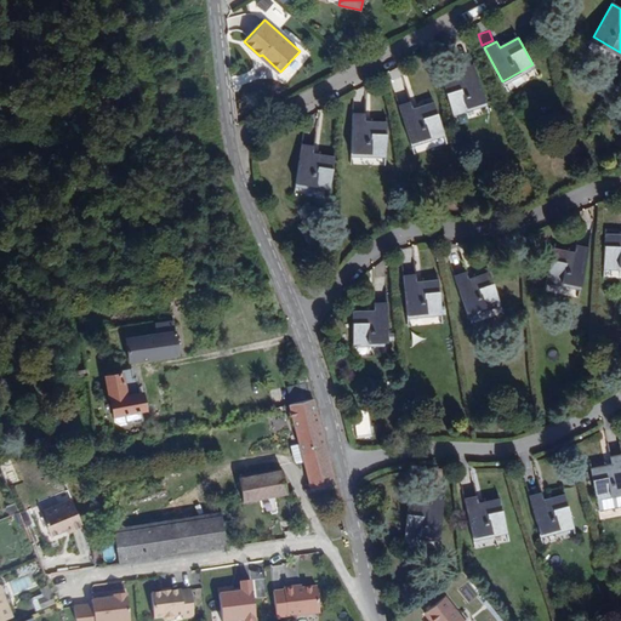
[(444,83),(453,112),(485,101),(474,66),(462,69),(463,75),(444,83)]
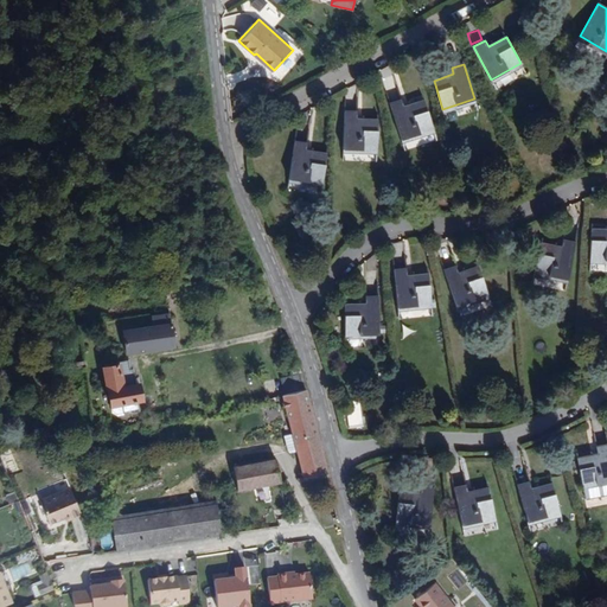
[(390,103),(401,140),(434,129),(425,100),(404,107),(402,100),(390,103)]
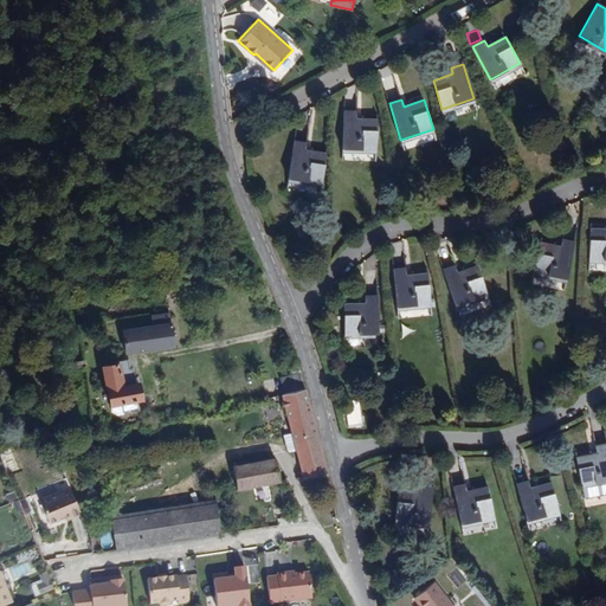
[(345,111),(342,149),(376,149),(378,120),(356,118),(356,113),(345,111)]
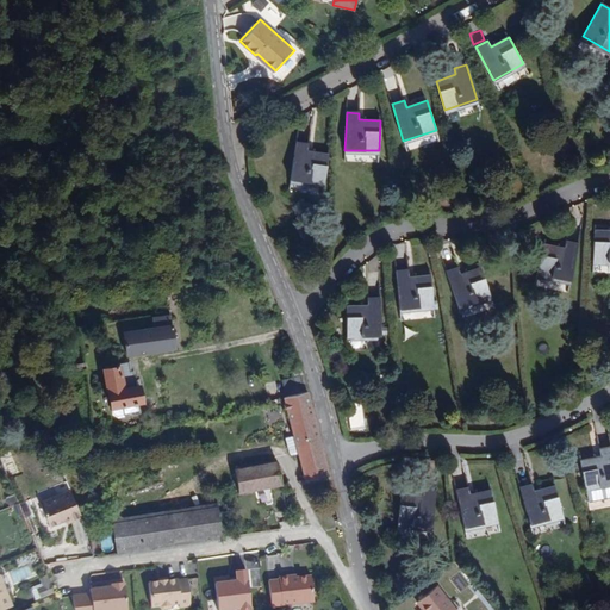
[(296,142),(291,179),(324,184),(329,155),(309,151),(309,144),(296,142)]
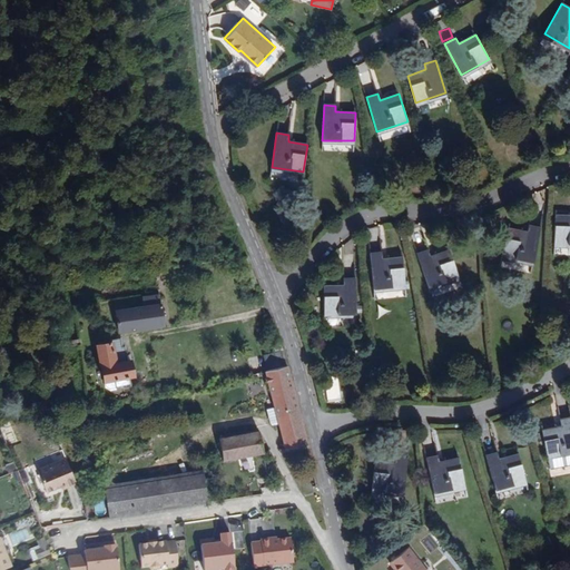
[(569,215),(556,215),(554,244),(569,244),(569,215)]
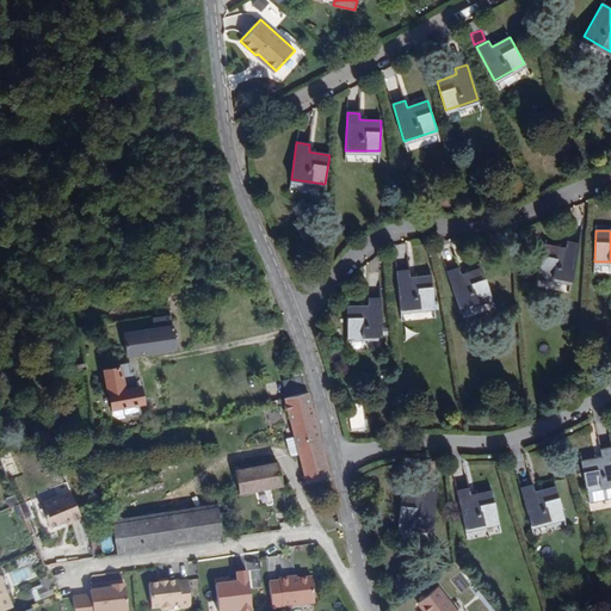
[(544,245),(538,273),(572,282),(579,245),(567,242),(565,250),(544,245)]
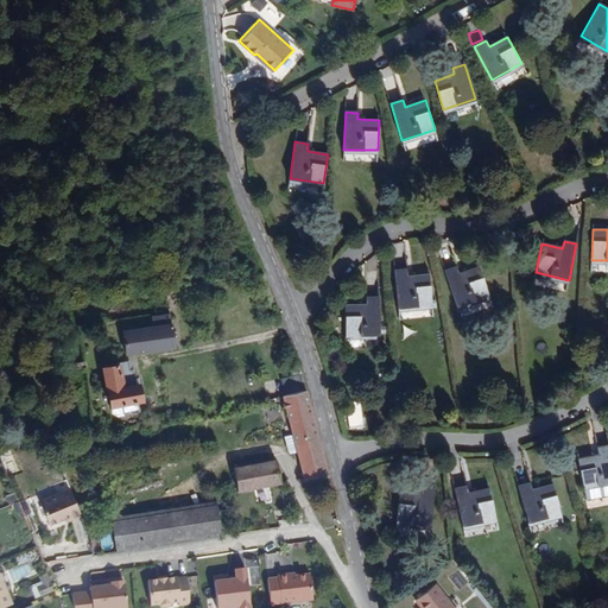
[(445,271),(457,305),(489,295),(480,266),(460,273),(458,267),(445,271)]
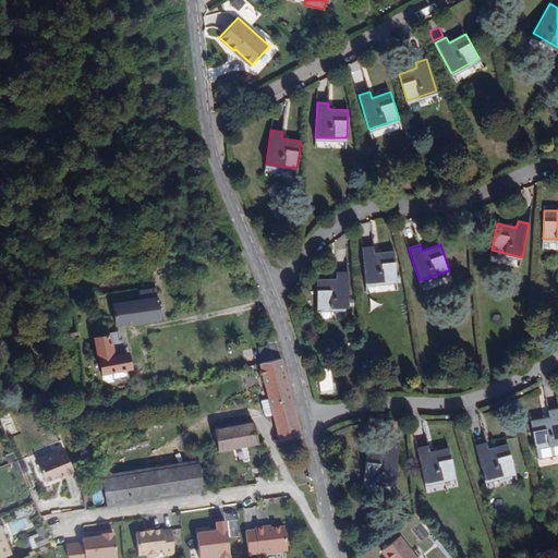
[(362,249),(366,282),(397,279),(395,252),(376,253),(375,247),(362,249)]
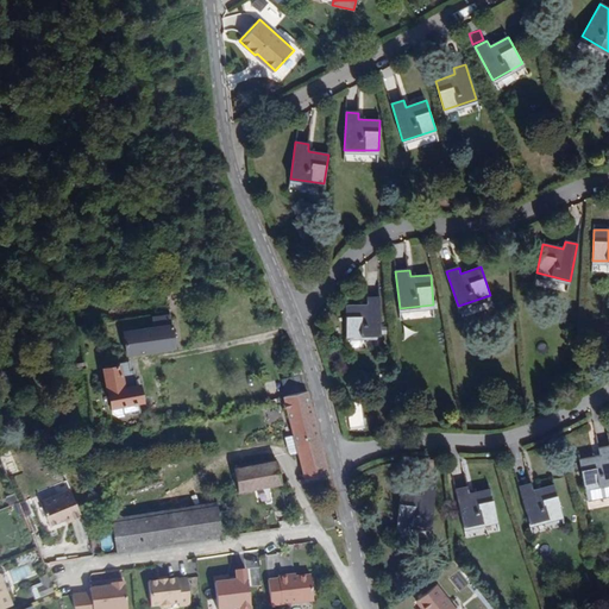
[(346,306),(346,336),(381,336),(381,297),(368,299),(368,305),(346,306)]
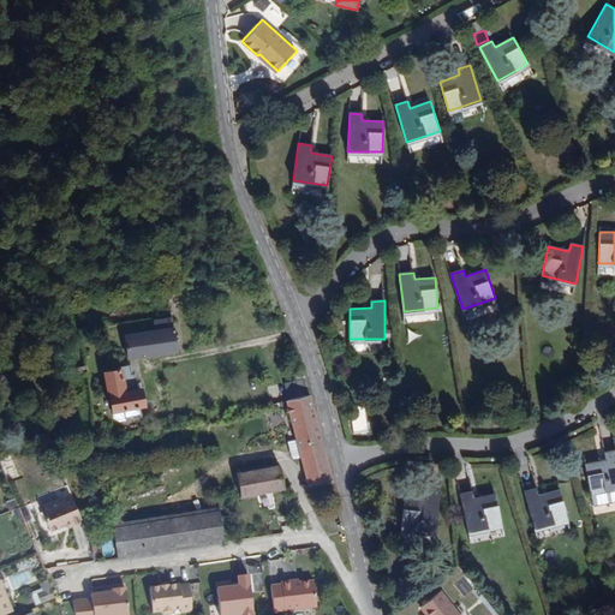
[(125,334),(129,358),(177,352),(172,318),(165,320),(166,329),(125,334)]
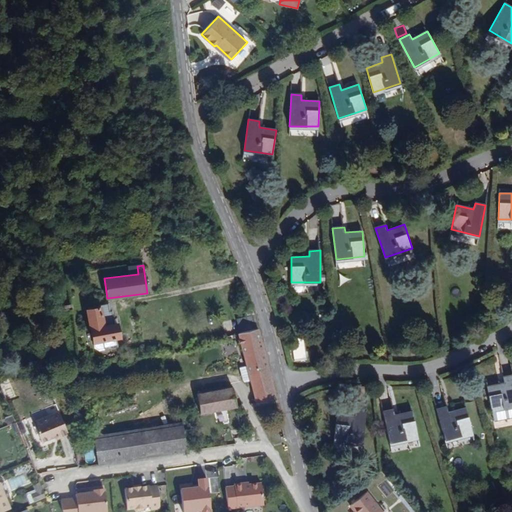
[(87,310),(94,348),(99,350),(117,346),(116,337),(120,337),(117,323),(115,323),(112,311),(110,311),(109,303),(102,304),(102,307),(87,310)]
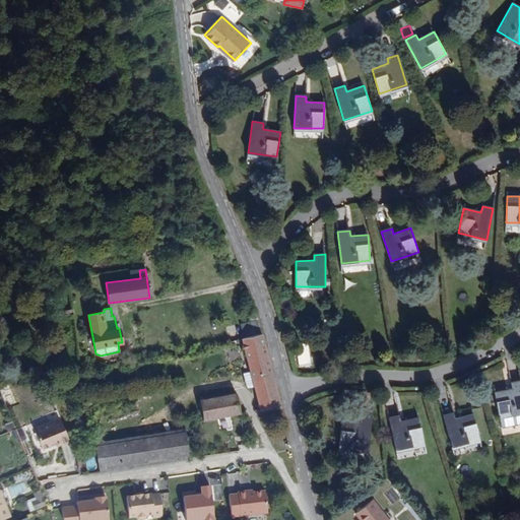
[(261,333),(258,320),(241,324),(244,338),(261,333)]
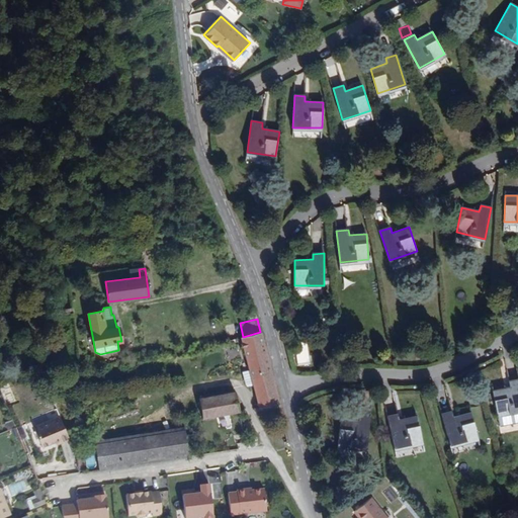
[(260,332),(243,337),(241,338),(250,370),(254,385),(259,408),(277,405),(279,404),(260,332)]
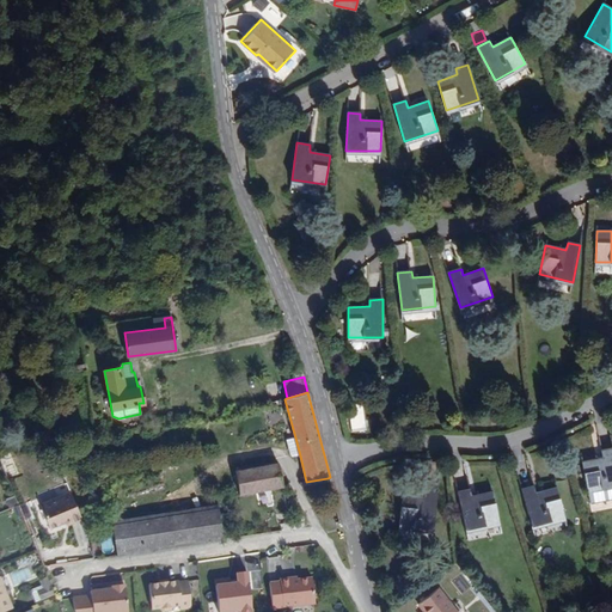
[(300,456),(295,438),(287,440),(291,456),(294,457),(300,456)]
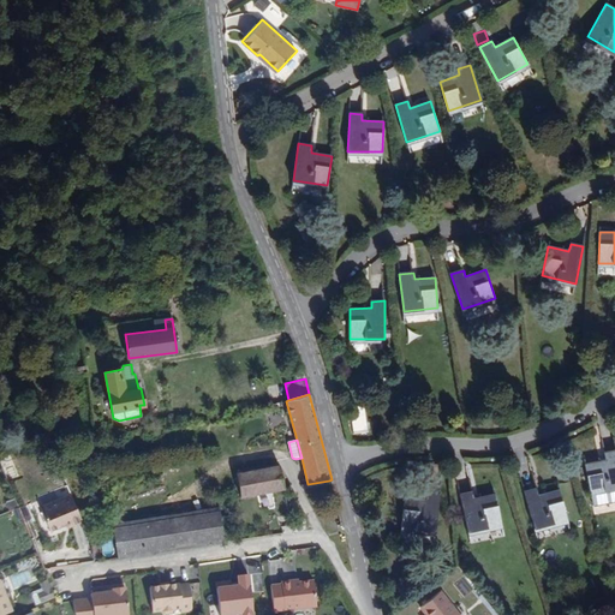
[(585,465),(591,494),(614,489),(614,451),(604,453),(605,460),(585,465)]
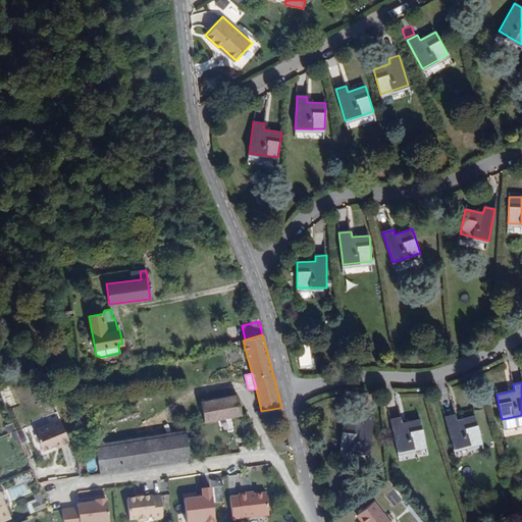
[(205,422),(241,416),(242,416),(238,394),(201,401),(205,422)]
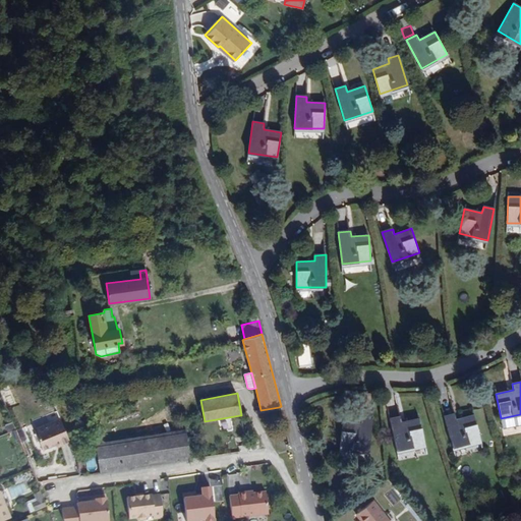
[(444,417),(452,448),(480,440),(473,414),(456,419),(455,414),(444,417)]
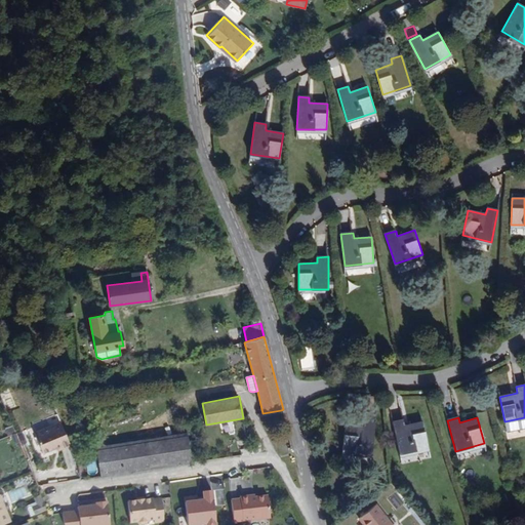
[(393,422),(400,453),(429,447),(422,421),(405,426),(403,420),(393,422)]
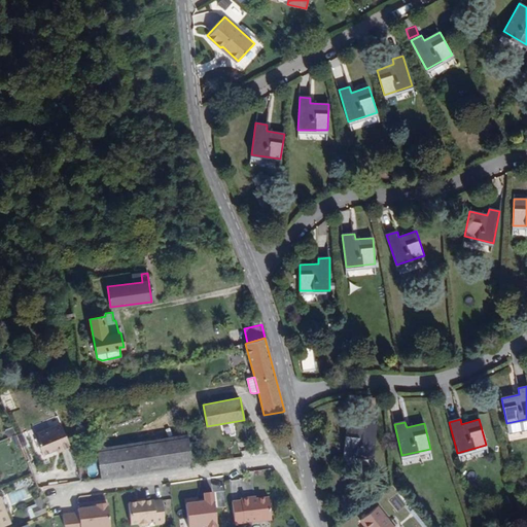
[(348,427),(345,452),(374,456),(377,424),(365,423),(364,429),(348,427)]
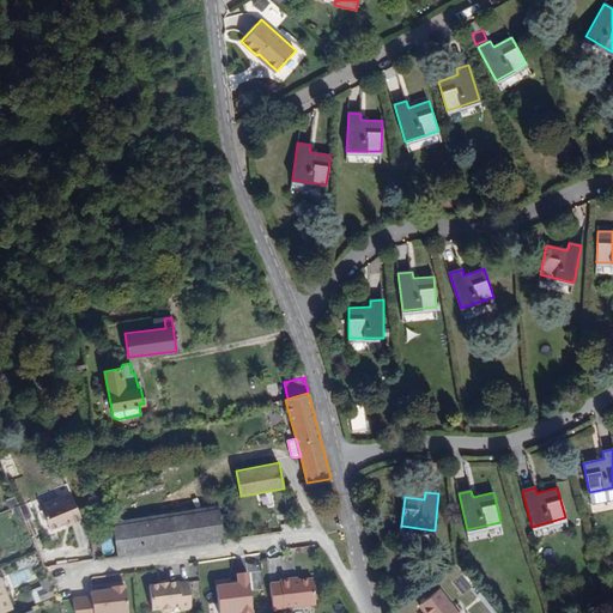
[(71,495),(41,507),(50,530),(66,525),(71,522),(72,526),(83,522),(71,495)]
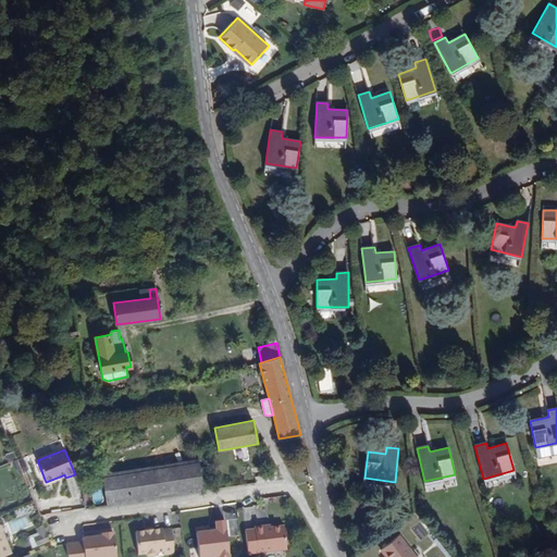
[(136,502),(203,492),(198,458),(131,469),(136,502)]
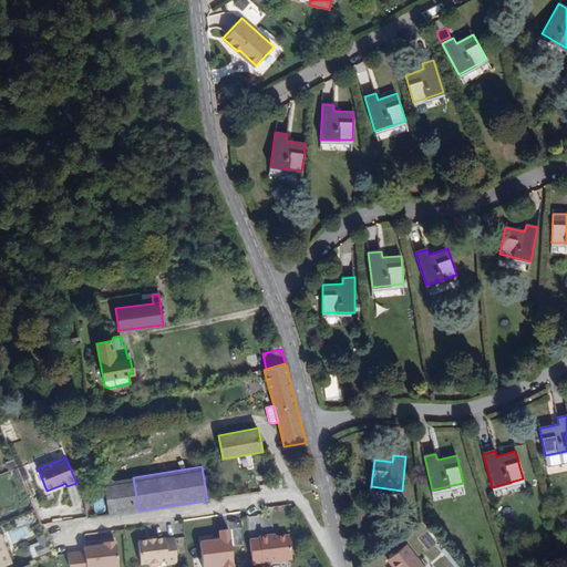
[(109,515),(138,511),(133,477),(104,482),(109,515)]
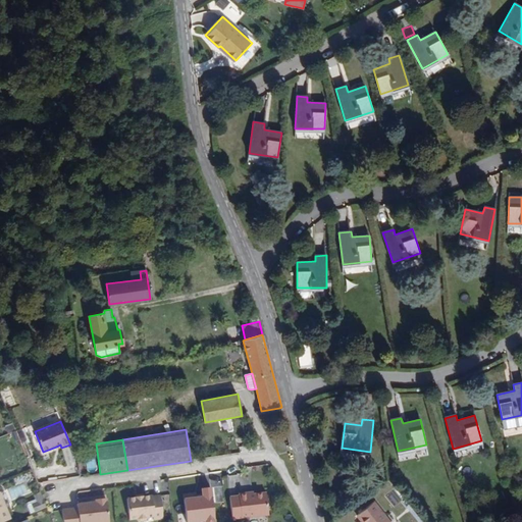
[(72,464),(74,478),(81,477),(80,469),(85,468),(84,460),(77,461),(77,463),(72,464)]
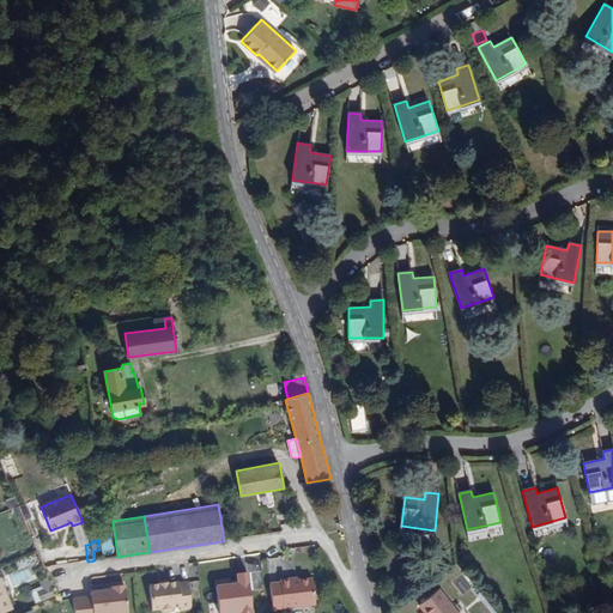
[(269,569),(283,566),(280,557),(267,559),(269,569)]
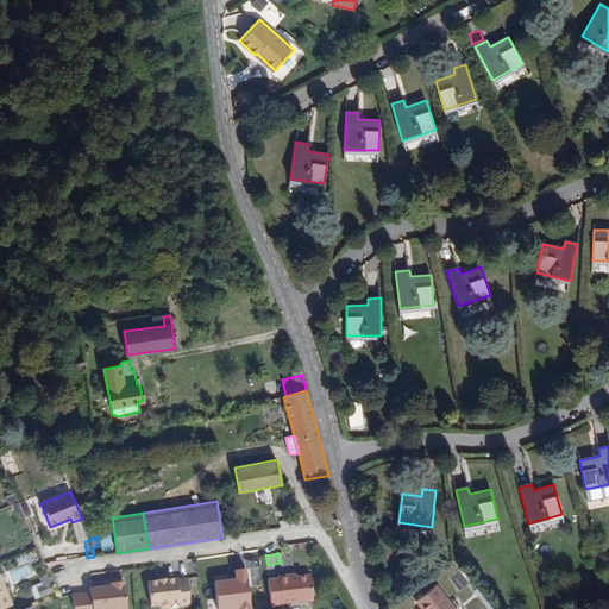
[(27,564),(8,571),(13,583),(32,576),(27,564)]
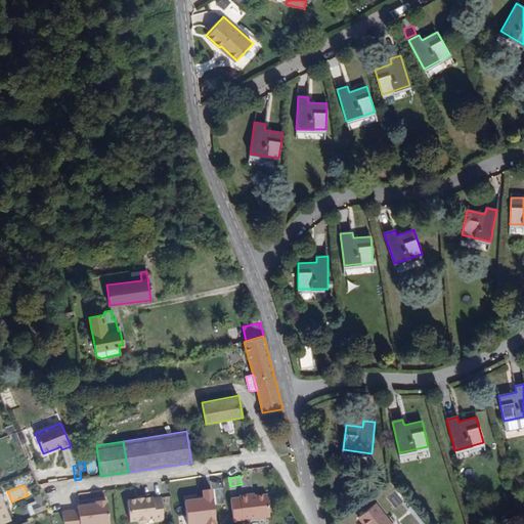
[(41,493),(31,497),(38,514),(47,511),(41,493)]
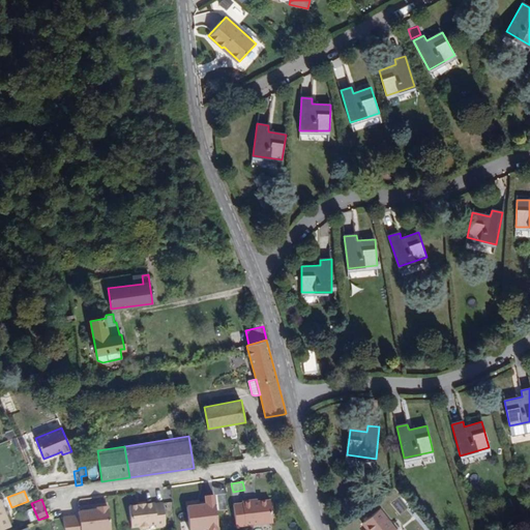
[(0,529),(3,529),(11,527),(1,500),(0,500),(0,529)]
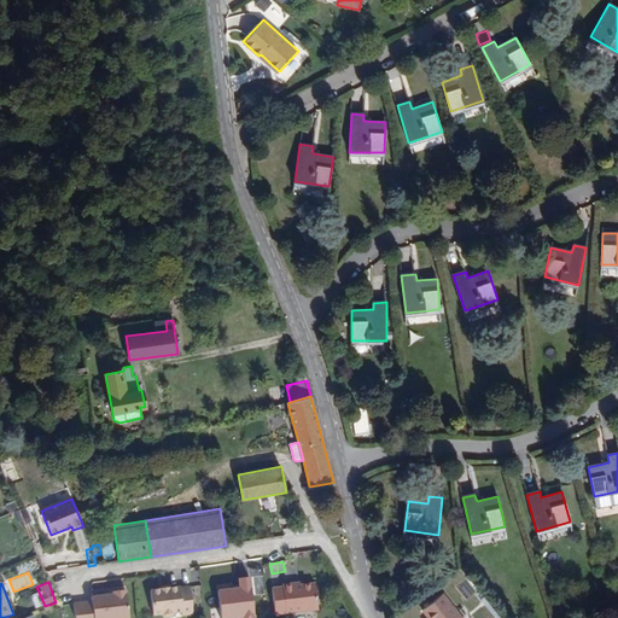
[(281,588),(272,589),(275,616),(318,610),(314,584),(299,586),(293,587),(292,584),(281,586),(281,588)]
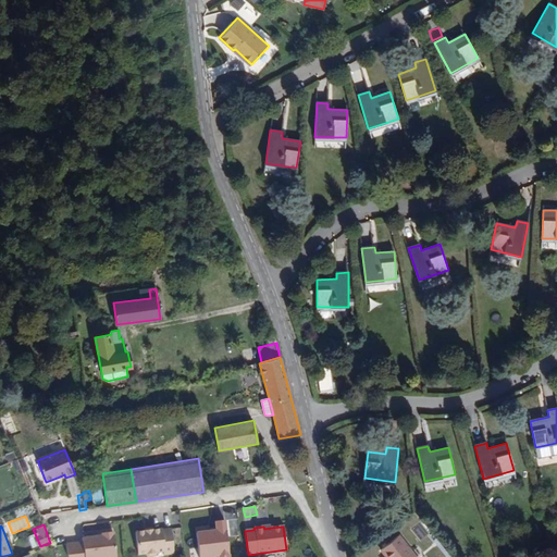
[(141,533),(135,534),(137,556),(145,556),(146,556),(153,556),(157,554),(163,553),(163,556),(173,555),(170,530),(161,531),(161,530),(152,531),(141,533)]
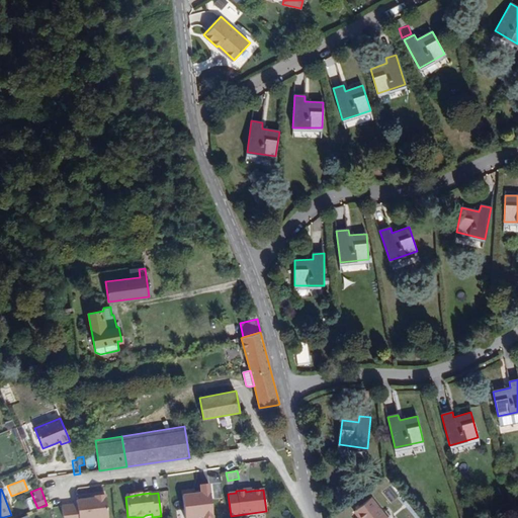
[(76,506),(61,508),(62,517),(106,517),(104,496),(93,498),(94,500),(89,500),(76,502),(76,506)]
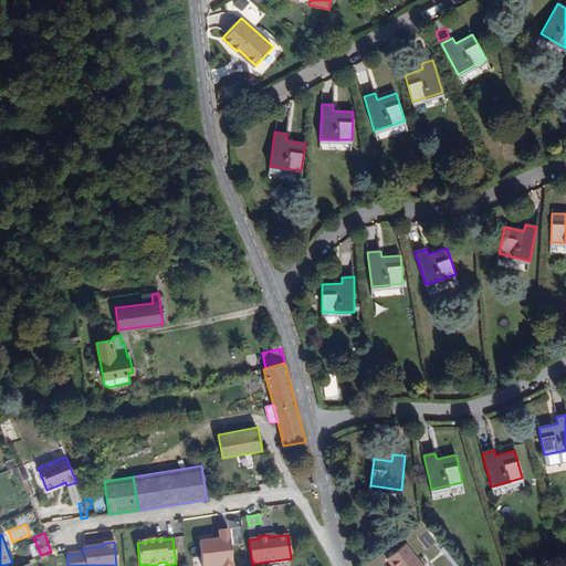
[(422,565),(406,544),(388,557),(395,565),(422,565)]
